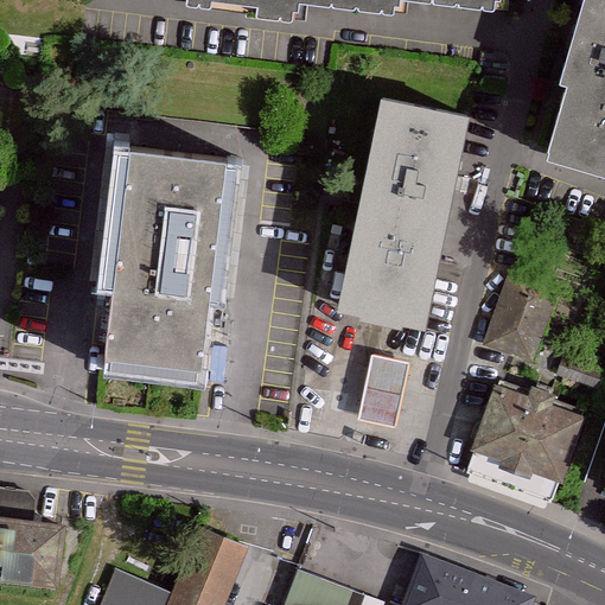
[(182,0),(182,5),(212,8),(214,0),(224,0),(247,2),(244,19),(293,25),(294,10),(392,20),(394,5),(495,16),(496,0),(182,0)]
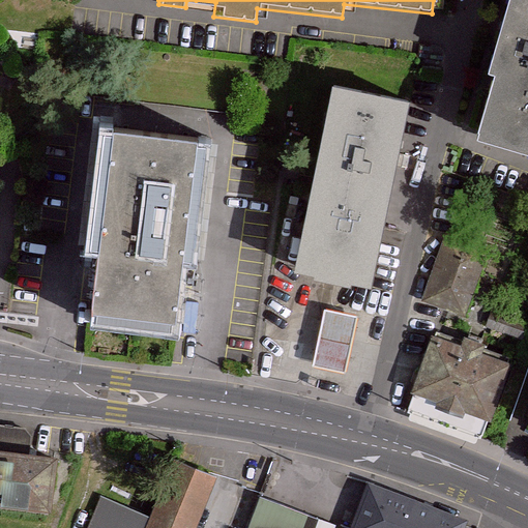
[(508,0),(472,133),(527,147),(527,0),(508,0)]
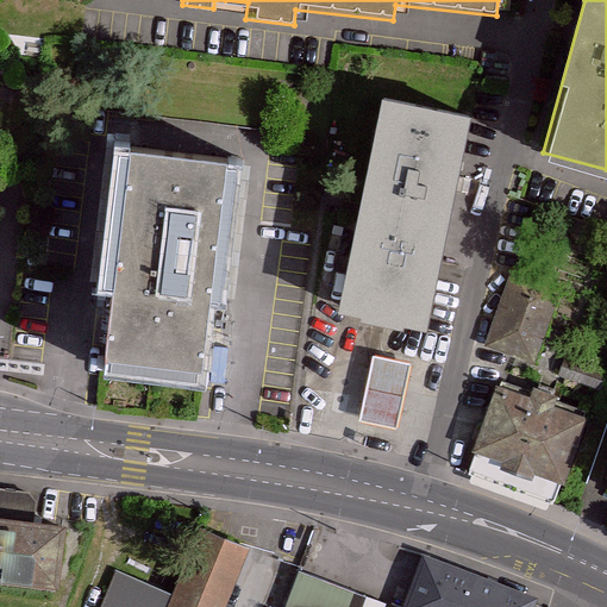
[(469,114),(380,98),(338,313),(429,331),(469,114)]
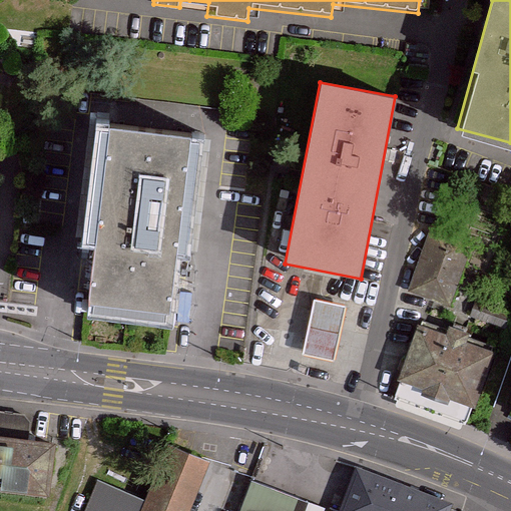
[(192,138),(103,126),(80,304),(169,315),(192,138)]
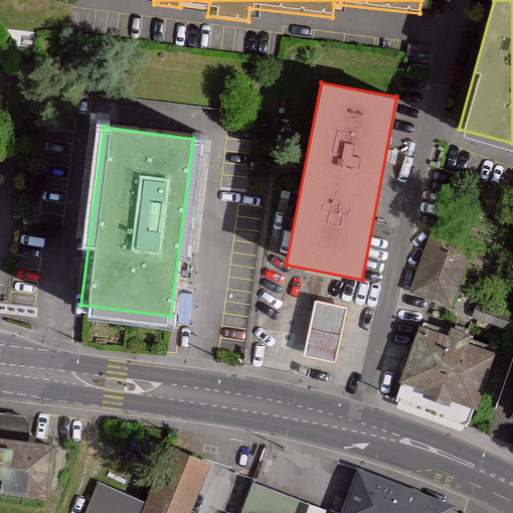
[(434,225),(415,294),(458,305),(476,236),(434,225)]
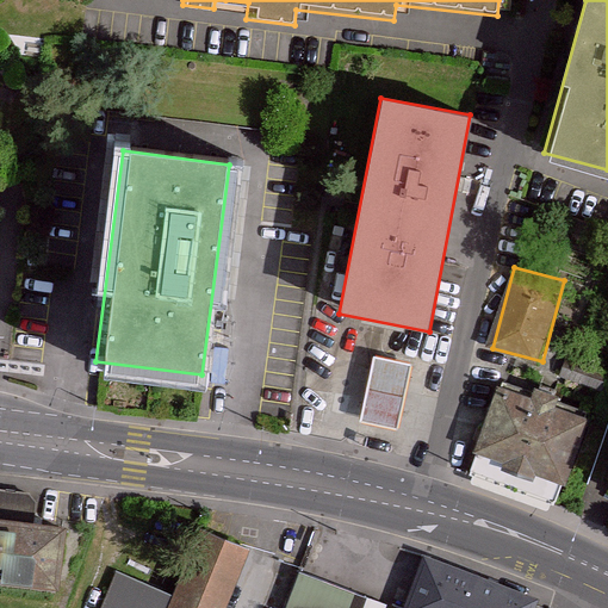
[(368,348),(353,414),(395,423),(410,358),(368,348)]
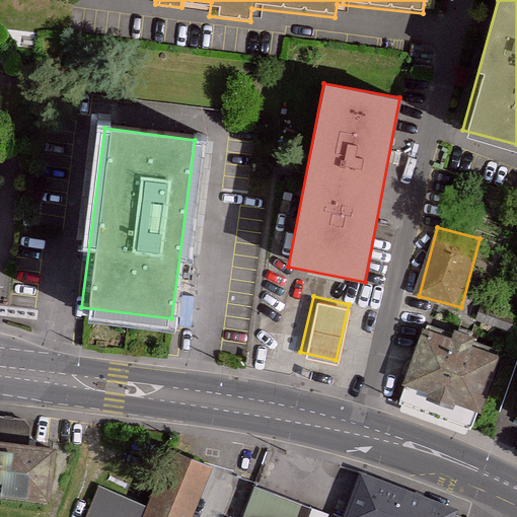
[(400,409),(474,430),(496,358),(422,336),(400,409)]
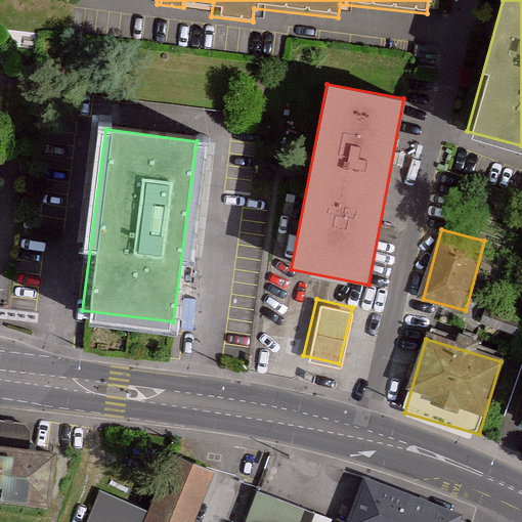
[(49,431),(0,424),(0,497),(52,504),(59,447),(47,445),(49,431)]
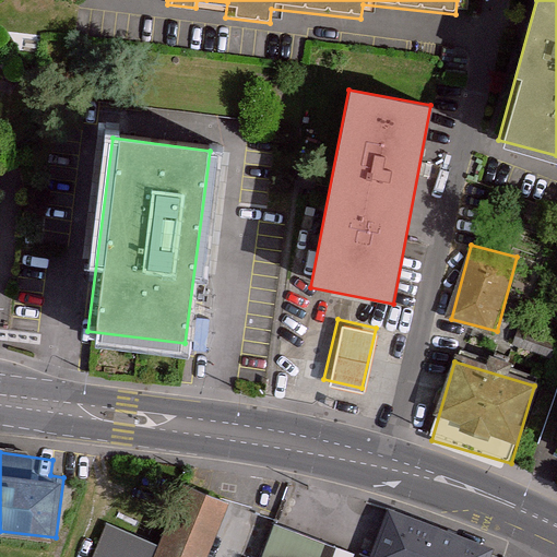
[(208,556),(230,501),(188,484),(161,550),(108,528),(95,556),(208,556)]
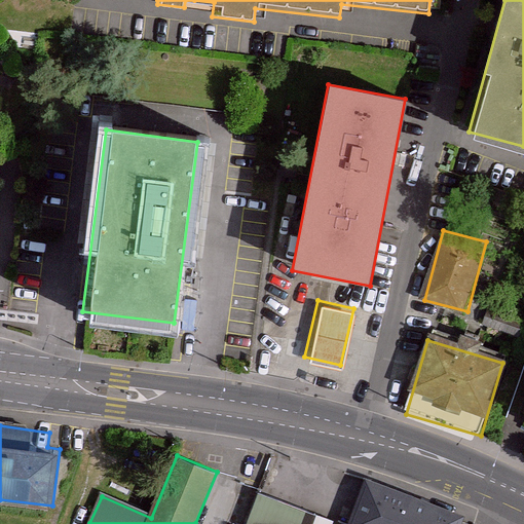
[(462,523),(465,516),(368,482),(352,523),(462,523)]
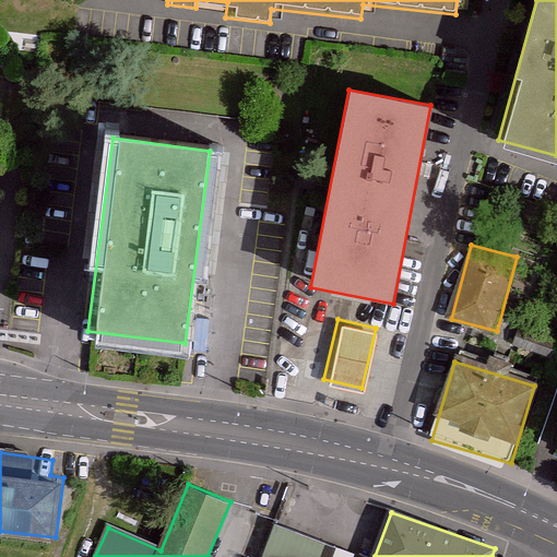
[(258,556),(351,556),(355,543),(268,522),(258,556)]
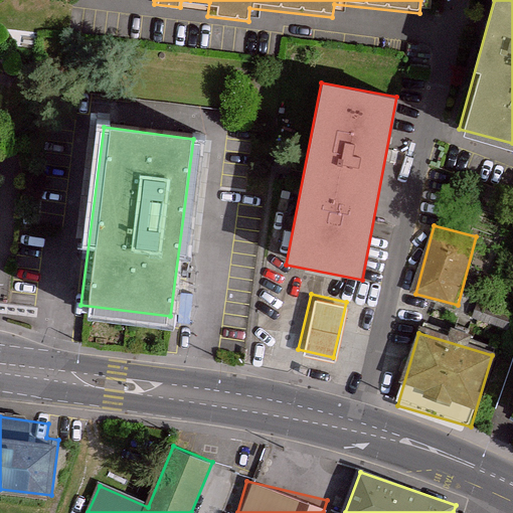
All buildings are outlined.
